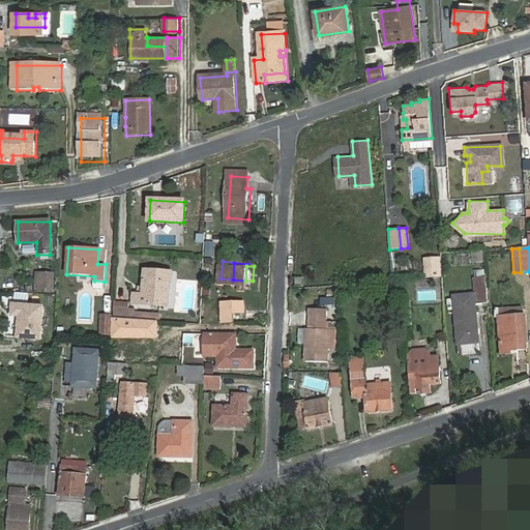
[(162,294),(166,294),(166,287),(164,287),(164,278),(168,278),(168,268),(141,268),(140,286),(143,286),(143,293),(140,293),(129,292),(129,302),(160,303),(162,294)]
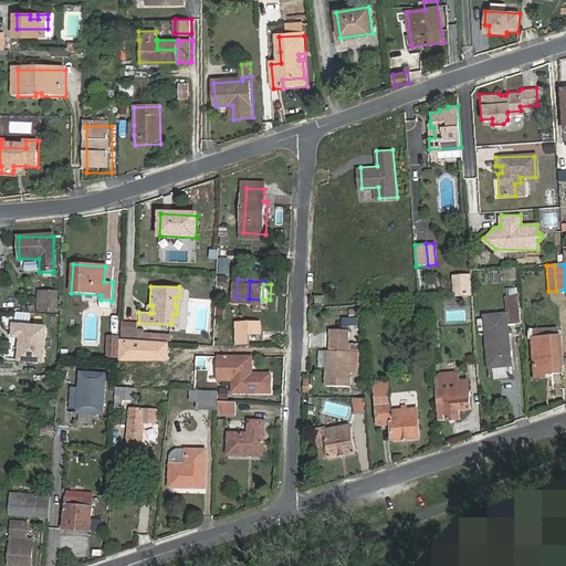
[(55,290),(45,290),(44,307),(55,308),(55,290)]
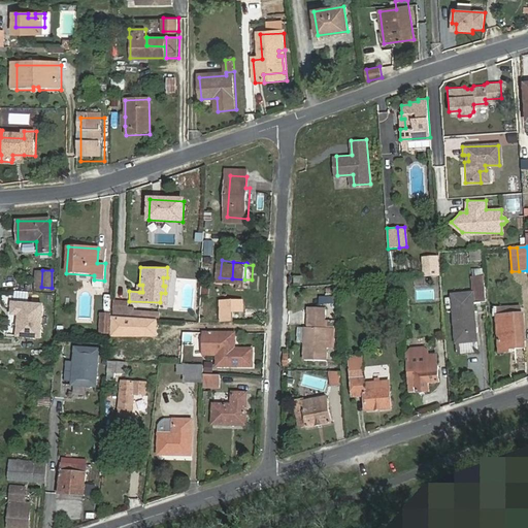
[(293,274),(294,283),(302,282),(301,273),(293,274)]
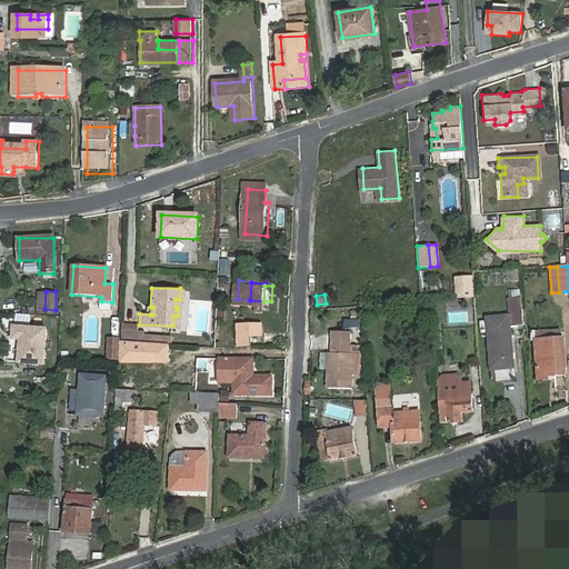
[(112,311),(112,302),(101,301),(100,310),(112,311)]
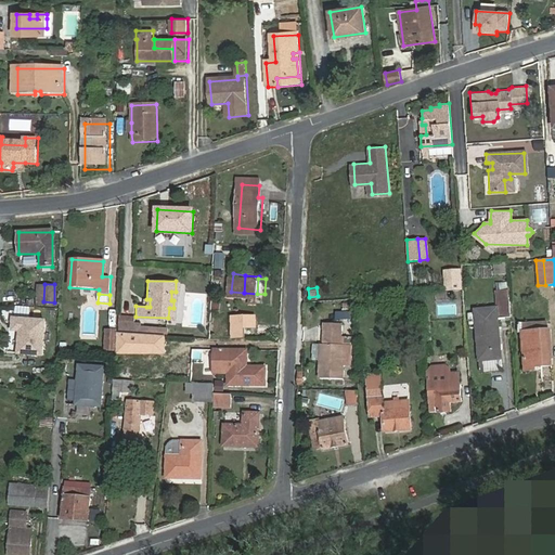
[(512,297),(500,298),(501,314),(513,314),(512,297)]
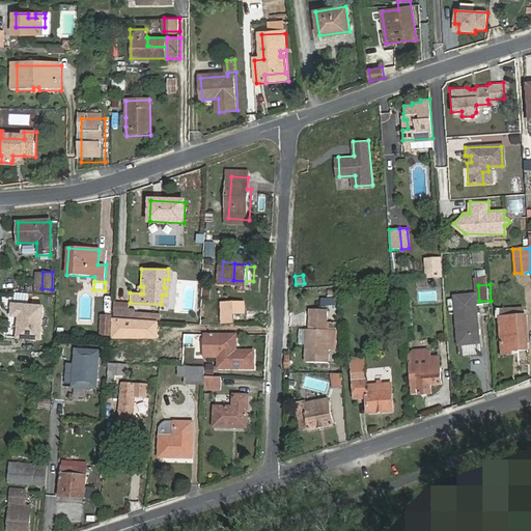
[(456,292),(457,307),(459,341),(481,339),(478,305),(475,306),(474,291),(456,292)]
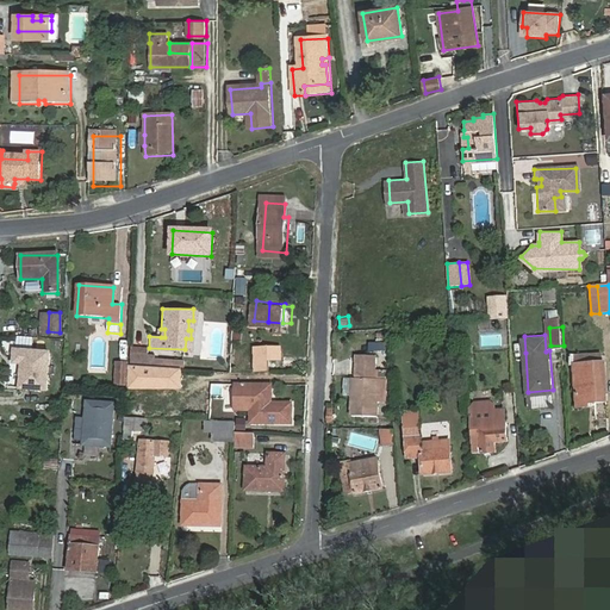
[(279,344),(253,342),(250,358),(278,360),(279,344)]
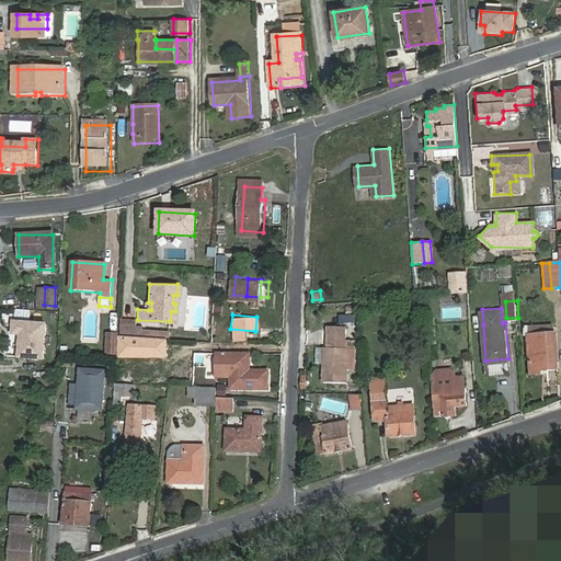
[(118,333),(135,334),(136,321),(119,320),(118,333)]
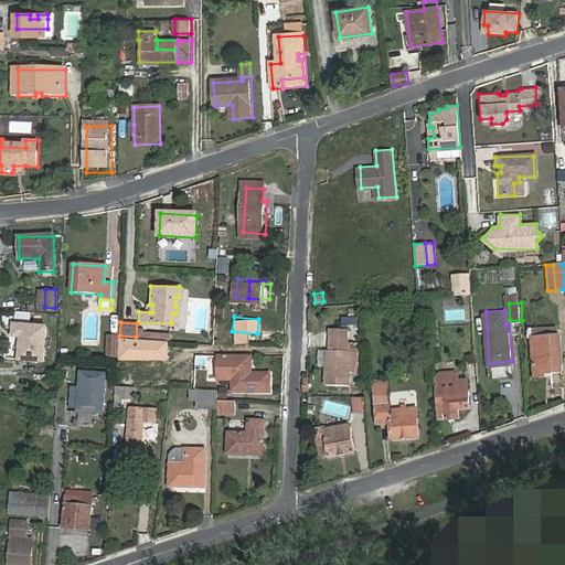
[(21,336),(20,360),(44,361),(46,326),(14,323),(13,336),(21,336)]
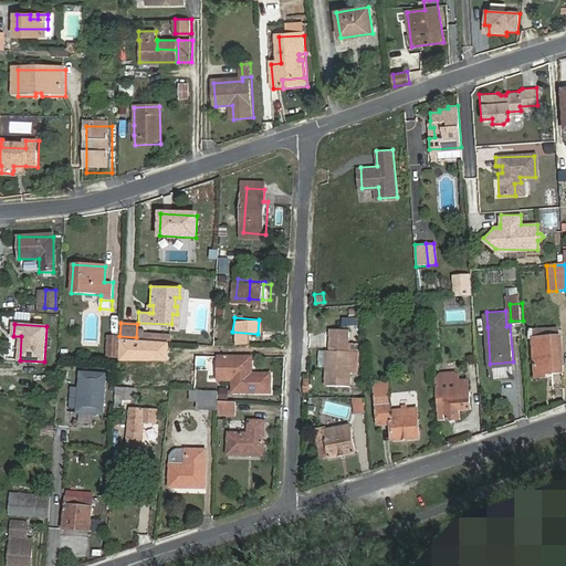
[(346,347),(346,327),(328,327),(328,347),(324,347),(324,385),(349,385),(349,347),(346,347)]
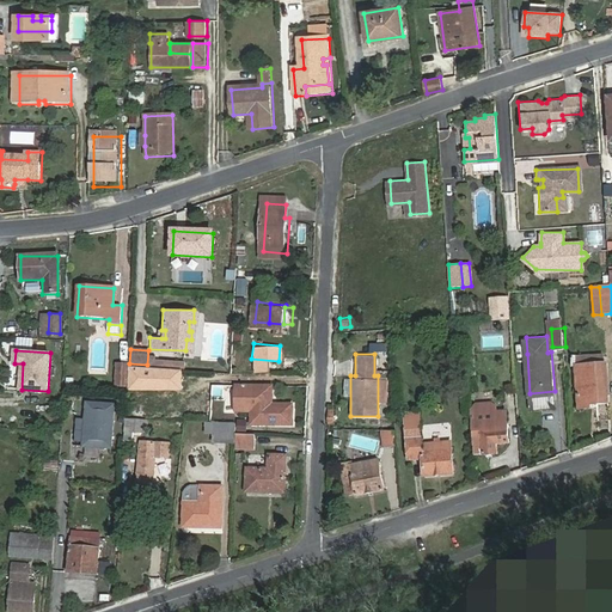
[(128,361),(116,361),(116,381),(128,383),(128,361)]
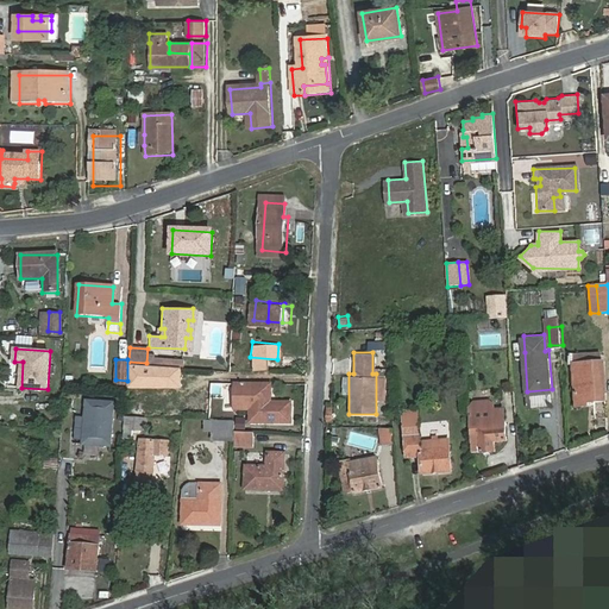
[(606,399),(604,360),(576,362),(577,403),(589,402),(589,400),(606,399)]
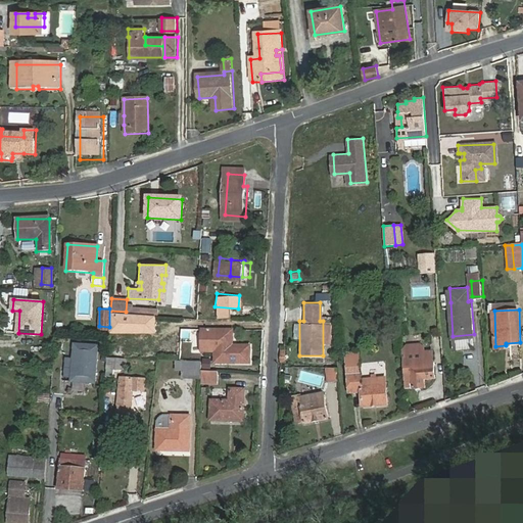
[(152,316),(134,315),(134,327),(152,328),(152,316)]
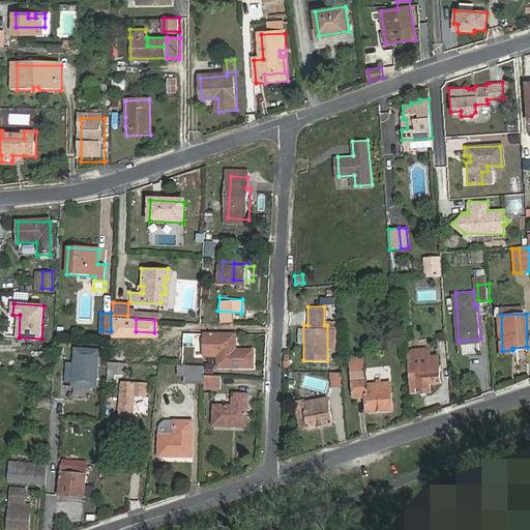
[(217,363),(219,363),(223,329),(218,329),(204,329),(203,353),(218,354),(217,363)]
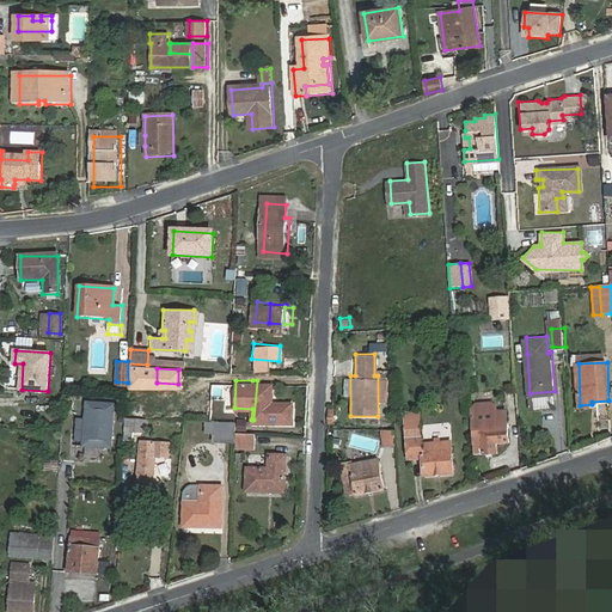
[(257,380),(254,420),(293,421),(294,399),(279,399),(279,381),(257,380)]
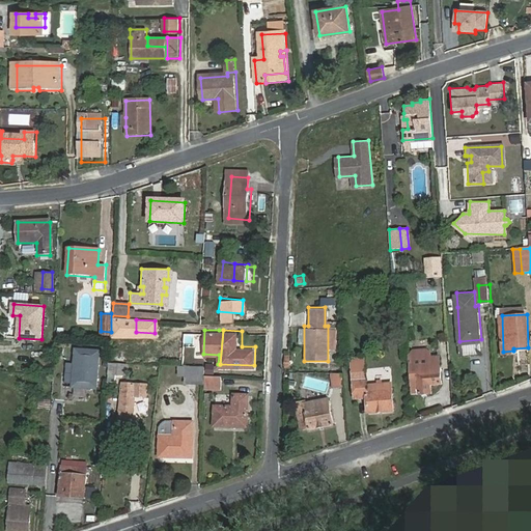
[(100,347),(75,346),(74,384),(98,385),(100,347)]
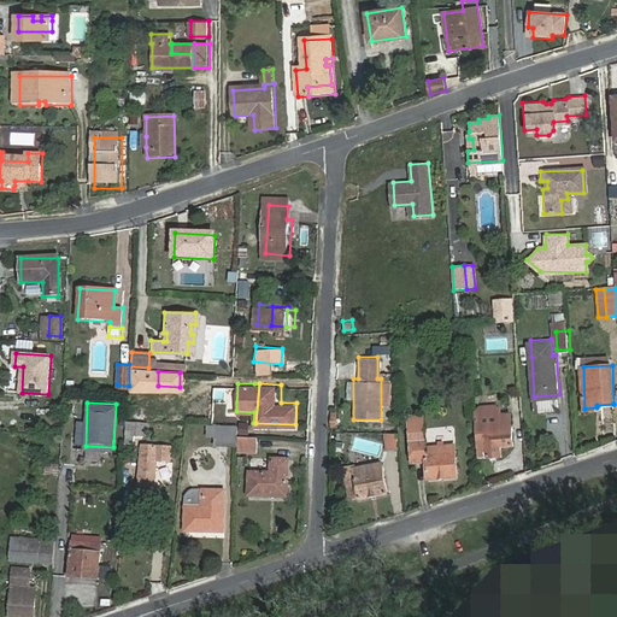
[(476,411),(479,457),(488,457),(488,459),(500,458),(500,447),(512,446),(510,413),(503,413),(501,410),(497,406),(481,407),(476,411)]
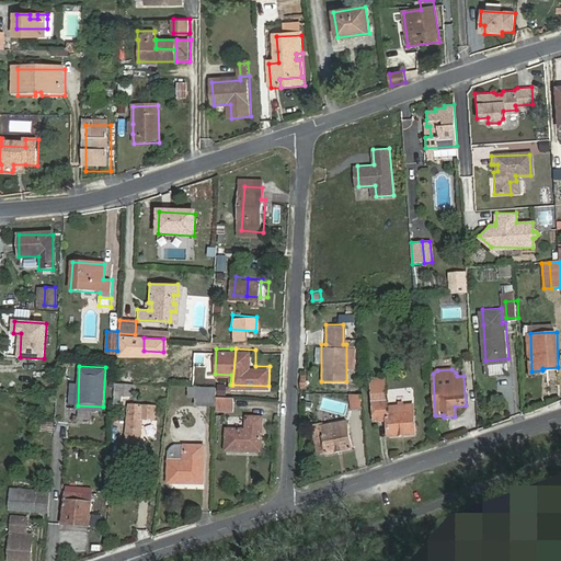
[(153,382),(155,374),(134,373),(134,382),(153,382)]
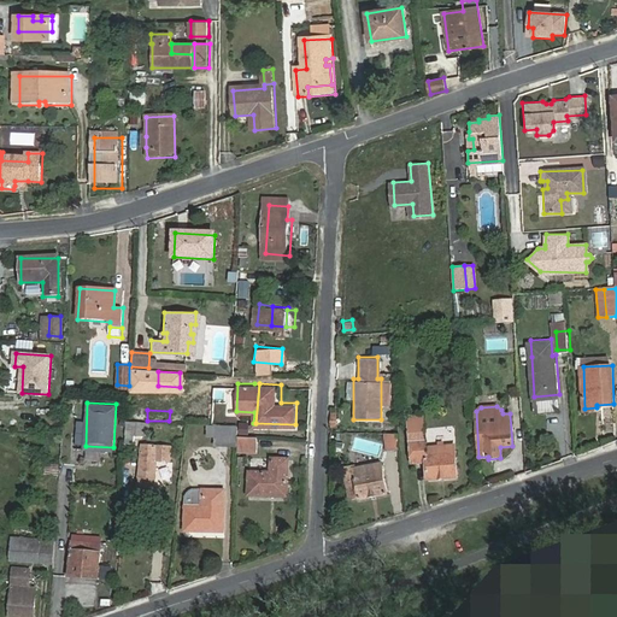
[(435,454),(434,446),(425,447),(423,411),(418,411),(419,416),(407,417),(412,463),(427,462),(428,479),(457,476),(456,453),(435,454)]
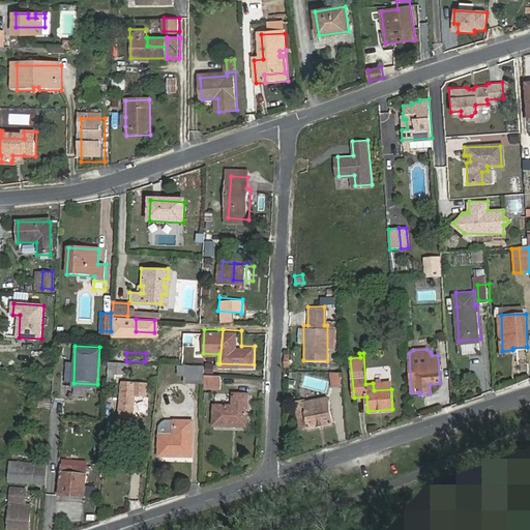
[(109,383),(122,383),(126,384),(127,364),(109,363),(109,383)]
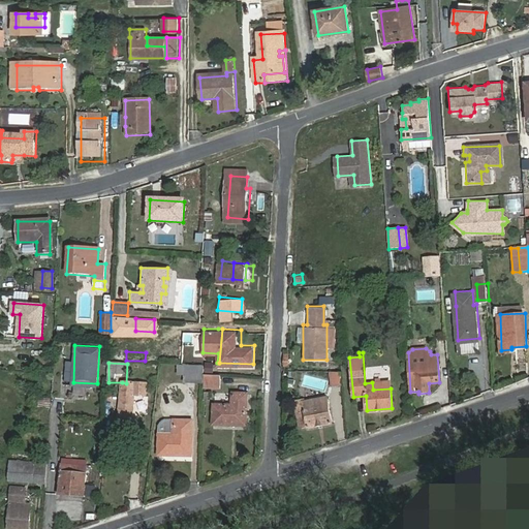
[(204,365),(195,365),(184,365),(183,382),(203,382),(203,375),(204,365)]
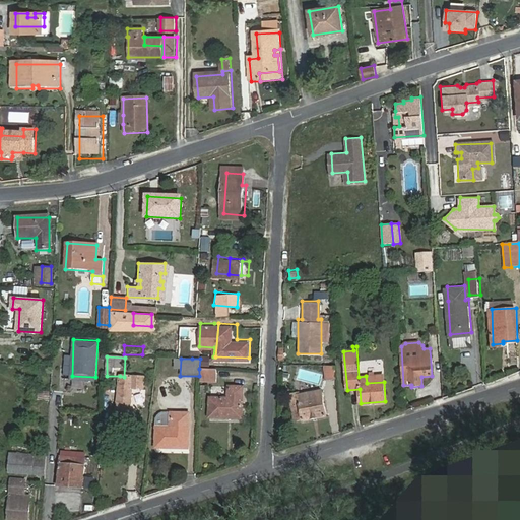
[(327,382),(337,381),(336,366),(326,367),(327,382)]
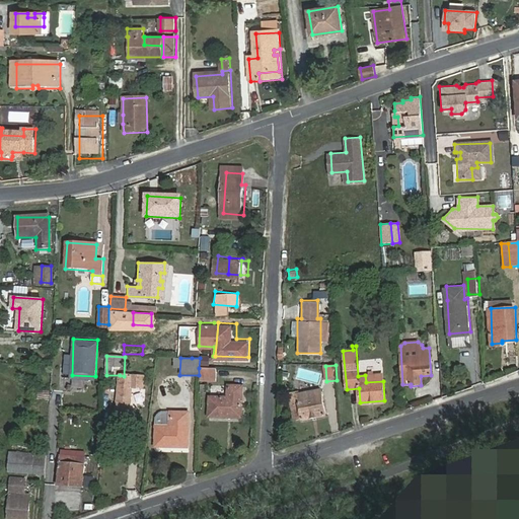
[(216,368),(199,368),(199,375),(199,379),(216,379),(216,368)]
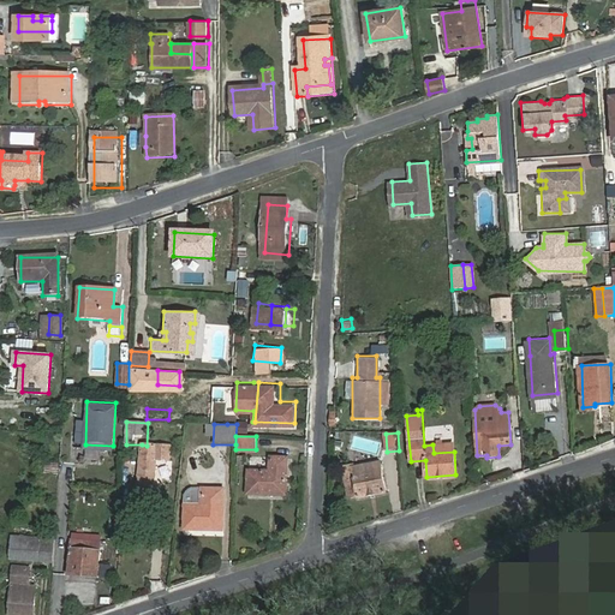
[(147,446),(142,445),(139,488),(138,509),(154,511),(156,459),(169,460),(169,446),(147,446)]
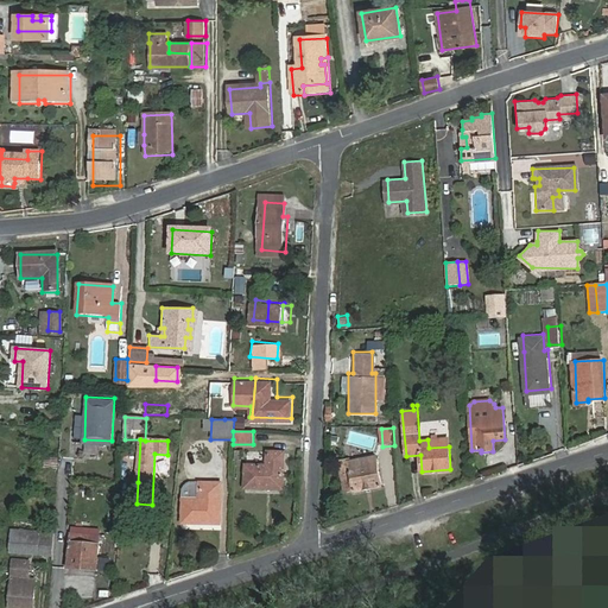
[(248,461),(246,486),(283,487),(284,450),(268,450),(268,462),(248,461)]
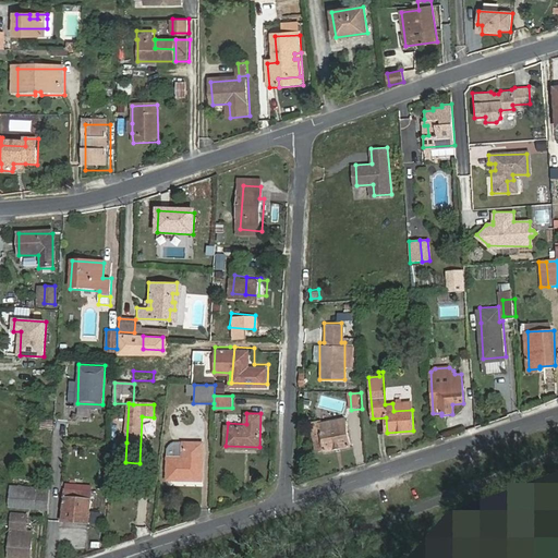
[(324,451),(349,446),(344,425),(343,420),(318,425),(319,434),(312,436),(315,451),(324,450),(324,451)]
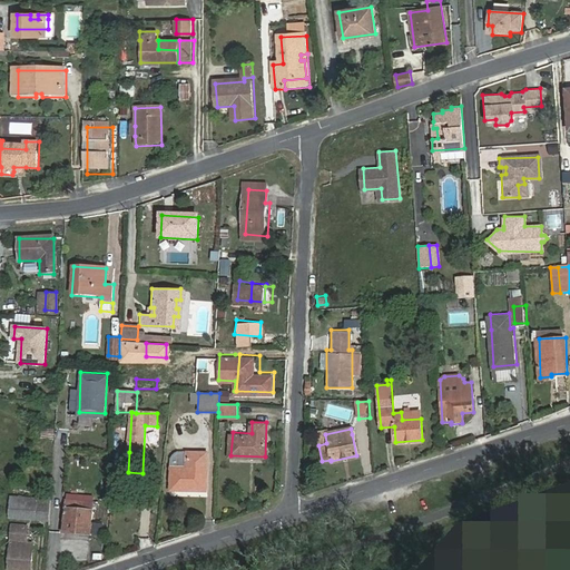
[(186,469),(170,469),(169,491),(206,492),(207,453),(186,453),(186,469)]
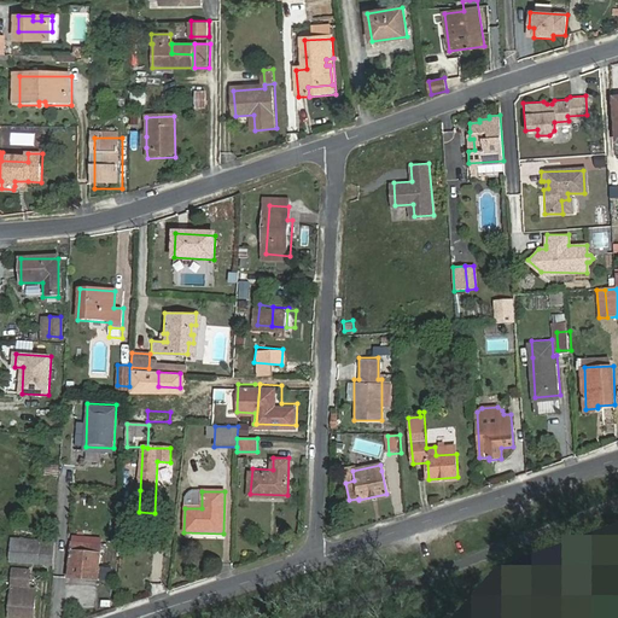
[(185,499),(185,508),(202,508),(202,491),(192,491),(188,493),(186,495),(185,499)]
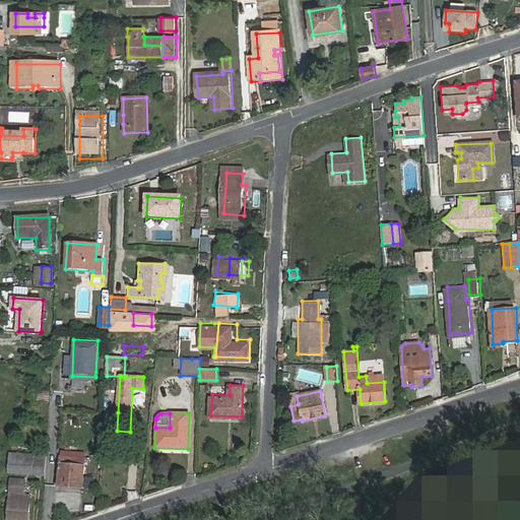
[(61,457),(85,459),(85,452),(62,450),(61,457)]
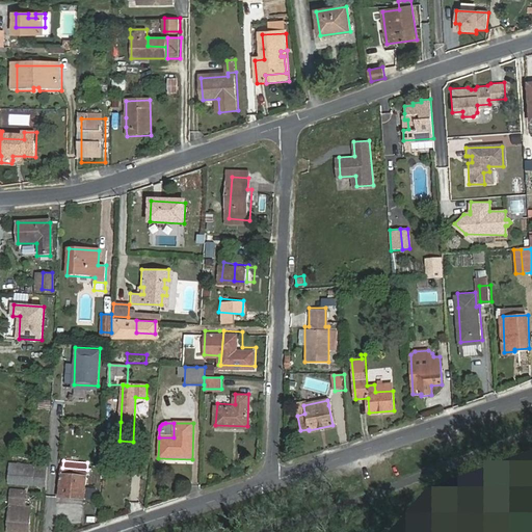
[(45,487),(47,467),(9,463),(7,485),(45,487)]
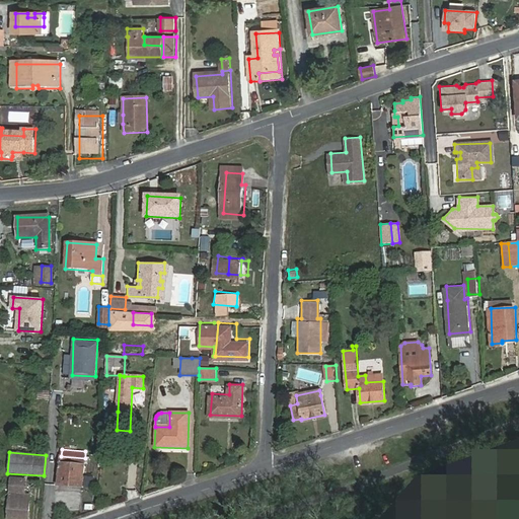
[(82,487),(85,458),(61,456),(59,485),(82,487)]
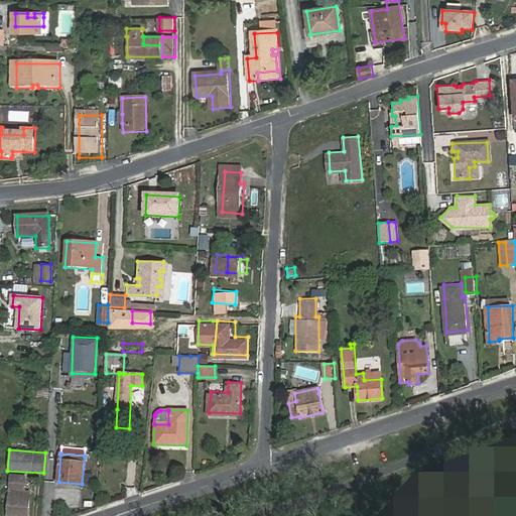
[(23,492),(23,487),(11,486),(8,515),(10,515),(27,515),(29,493),(23,492)]
